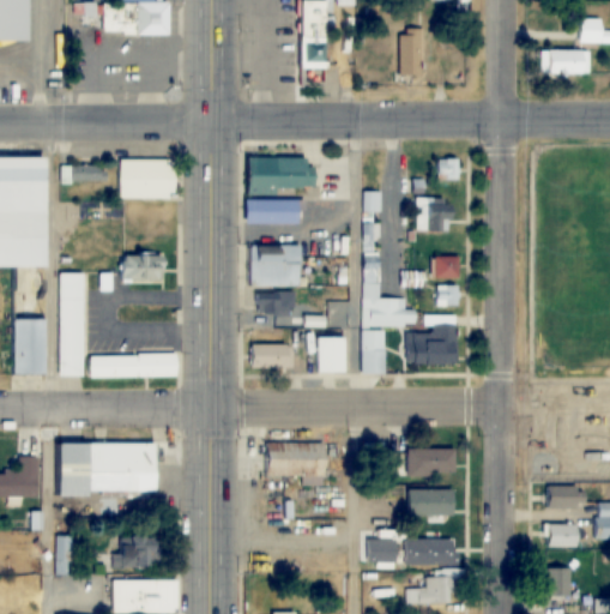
[(0,0),(0,41),(19,41),(18,0),(0,0)]
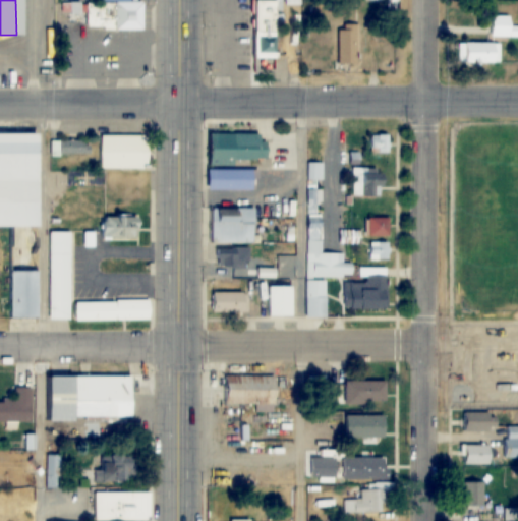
[(253,0),(275,0),(275,72),(253,72),(253,0)]
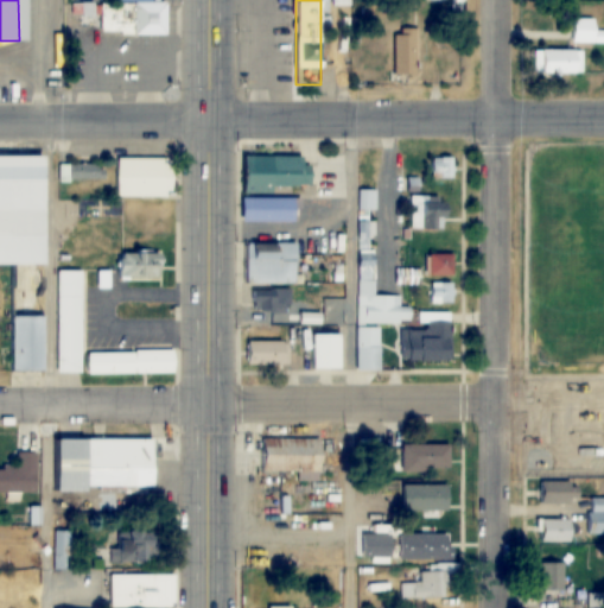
[(102,1),(167,1),(167,31),(102,31),(102,1)]
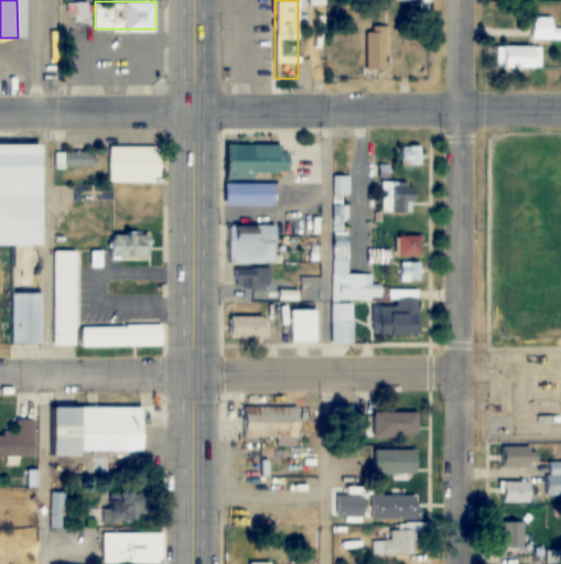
[(560,28),(554,28),(554,17),(532,17),(532,41),(560,41),(560,28)]
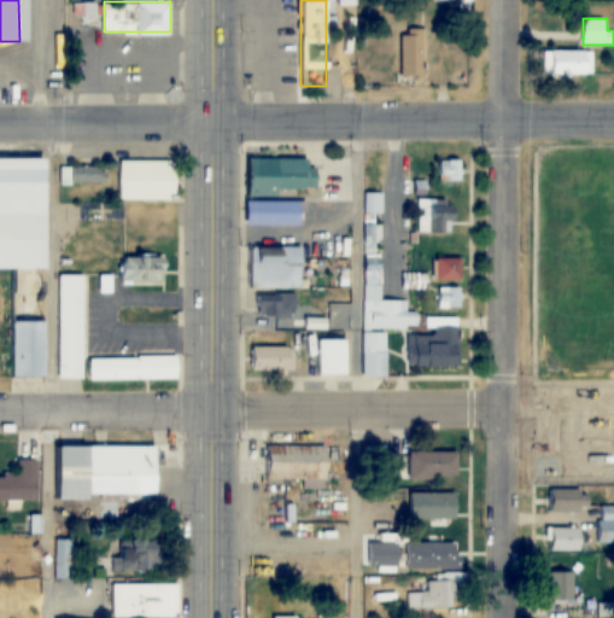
[(425,28),(403,28),(403,76),(425,76),(425,28)]
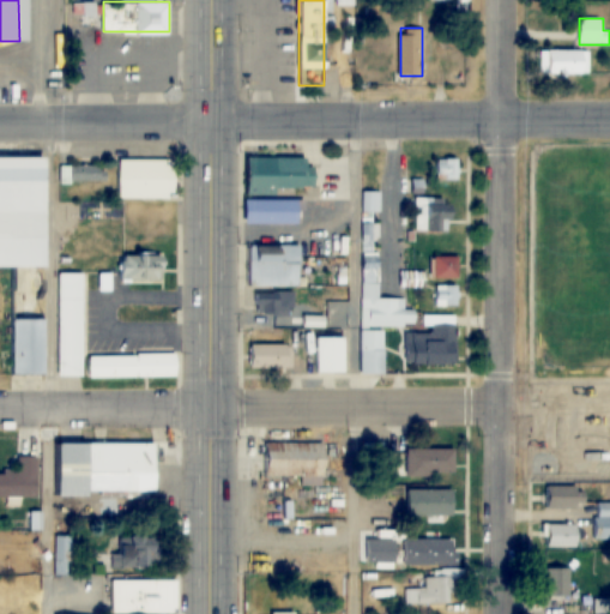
[(590,50),(541,50),(541,73),(590,73),(590,50)]
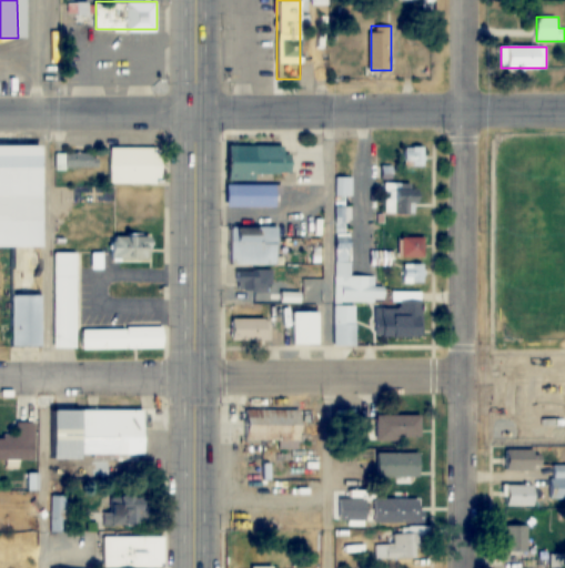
[(39,145),(0,145),(0,247),(40,247),(39,145)]
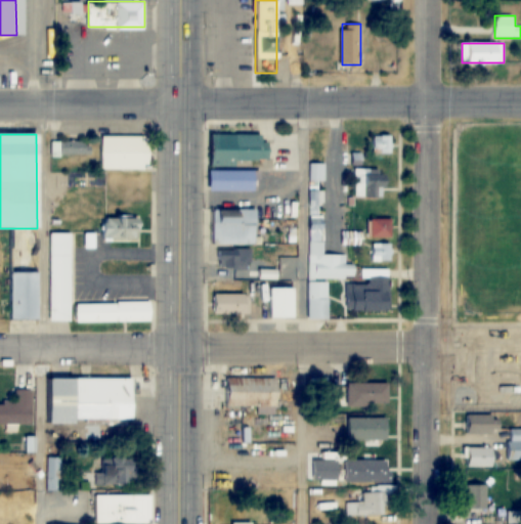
[(209,167),(234,167),(234,162),(268,162),(268,135),(209,135),(209,167)]
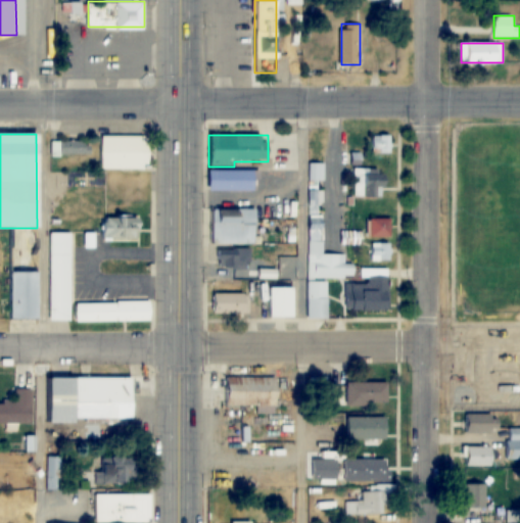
[(391,136),(374,136),(374,154),(391,154),(391,136)]
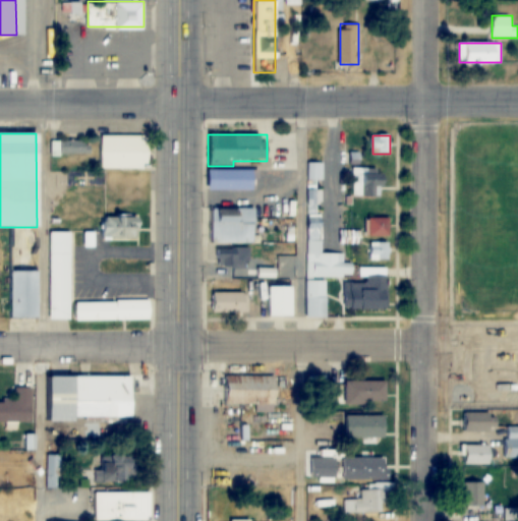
[(101,136),(101,169),(149,169),(149,136),(101,136)]
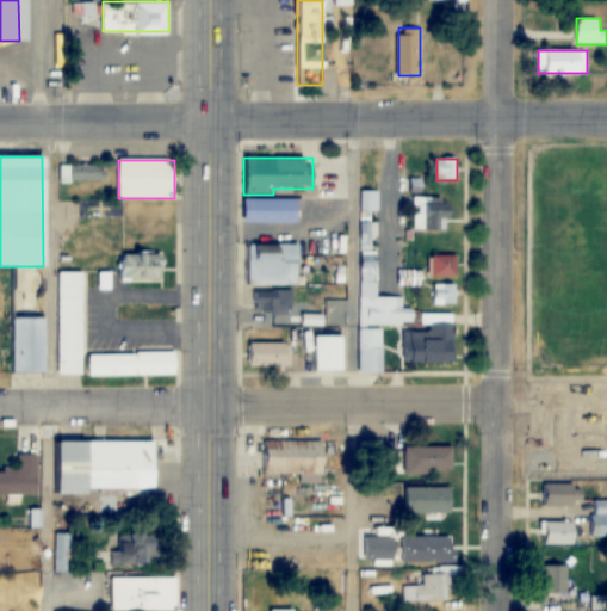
[(109,166),(64,166),(64,183),(109,183),(109,166)]
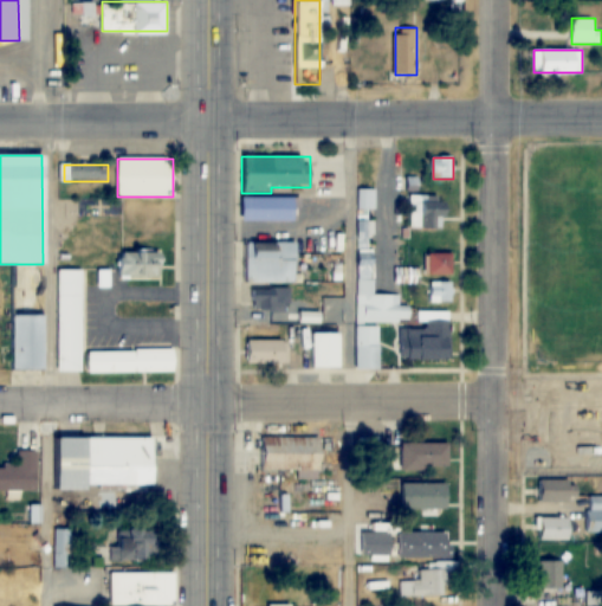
[(412,197),(412,230),(446,230),(445,195),(412,197)]
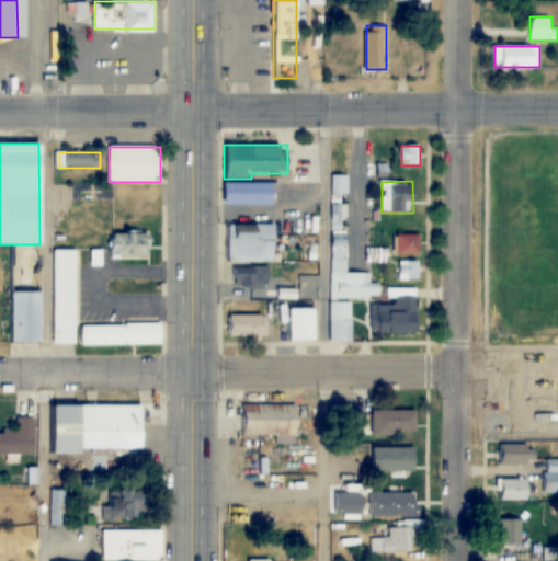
[(225,183),(225,206),(273,206),(273,183),(225,183)]
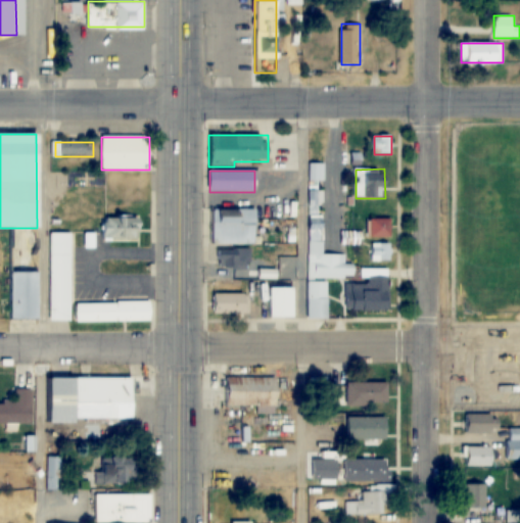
[(213,243),(255,243),(255,208),(213,208),(213,243)]
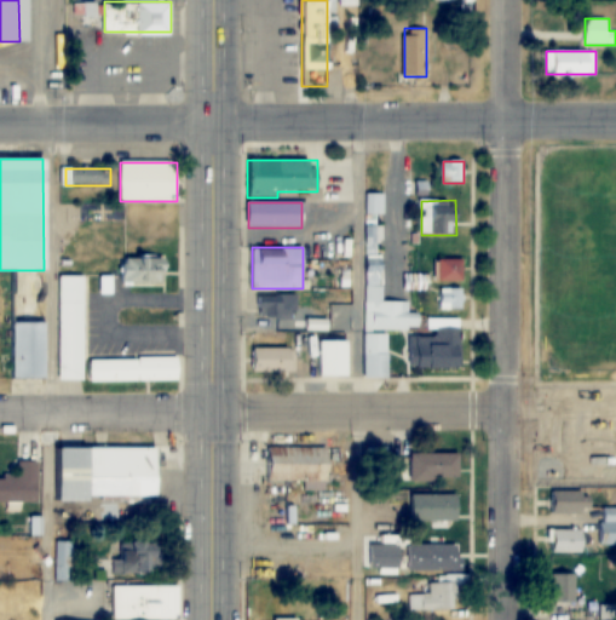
[(121,285),(167,285),(167,256),(120,257),(121,285)]
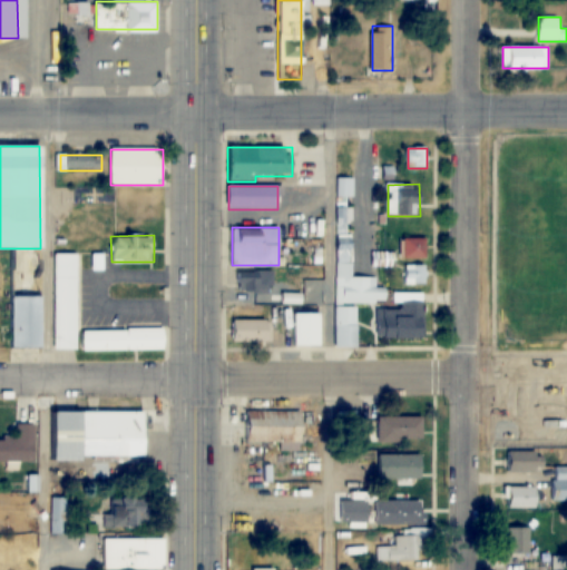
[(340,304),(388,304),(388,288),(381,288),(381,277),(354,277),(354,238),(340,238),(340,304)]
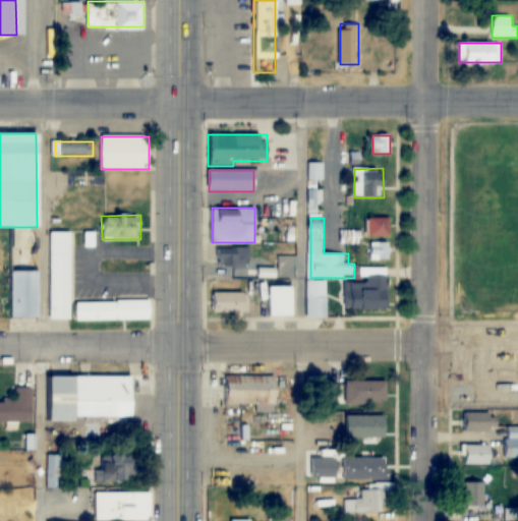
[(369,237),(391,237),(391,219),(369,219),(369,237)]
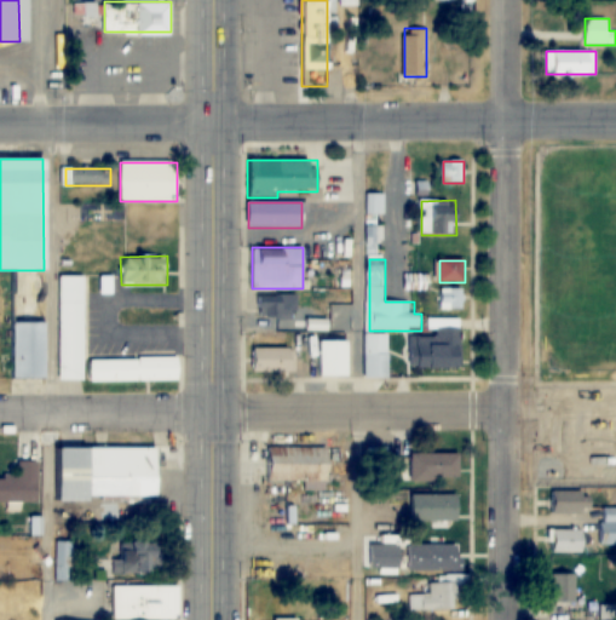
[(432,291),(432,274),(408,274),(408,291),(432,291)]
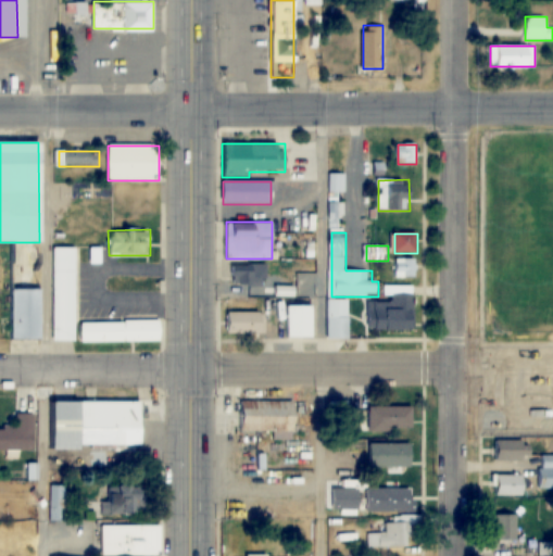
[(57,248),(78,248),(78,319),(161,319),(161,341),(57,342),(57,248)]
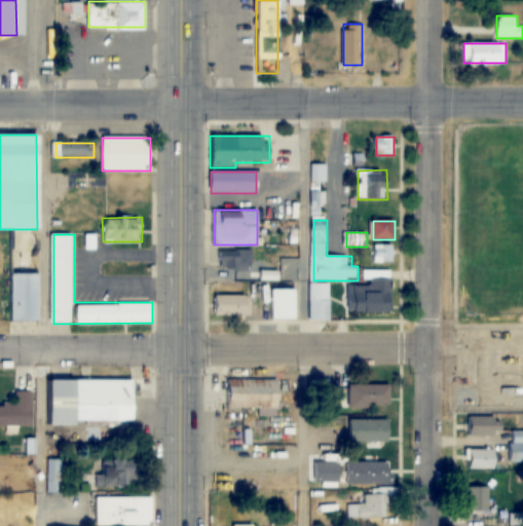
[(396,245),(376,245),(376,263),(396,263),(396,245)]
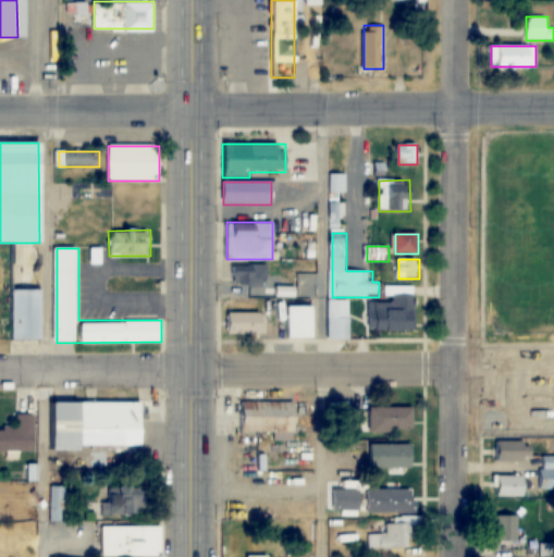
[(234,287),(269,287),(269,264),(234,264),(234,287)]
